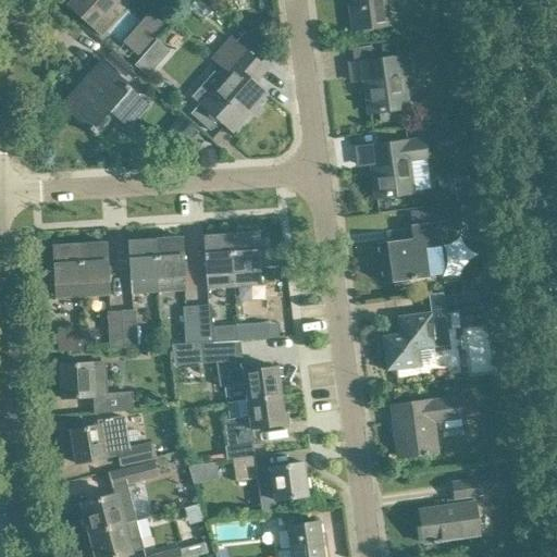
[(73,0),(67,8),(99,35),(116,15),(104,4),(109,0),(73,0)]
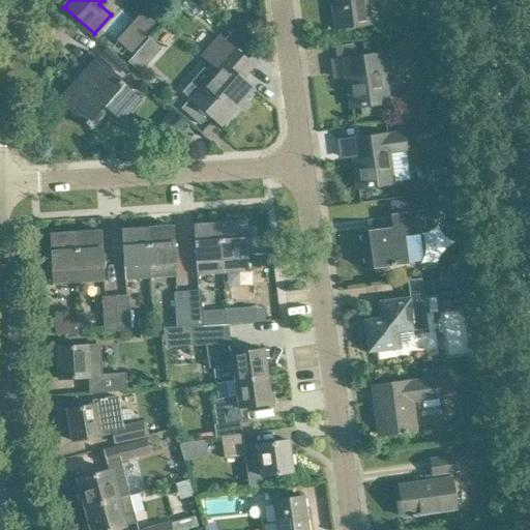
[(331,0),(336,28),(369,24),(365,0),(331,0)]
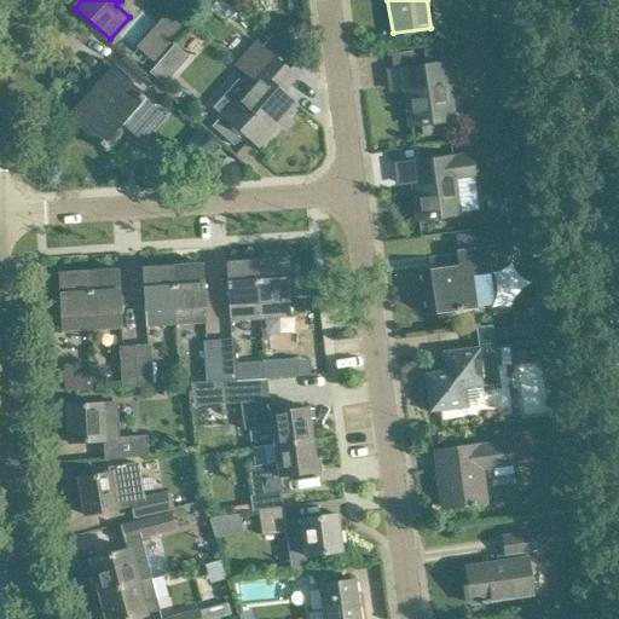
[(268,53),(256,41),(235,65),(252,80),(221,114),(258,146),(295,104),(282,92),(296,77),(268,53)]
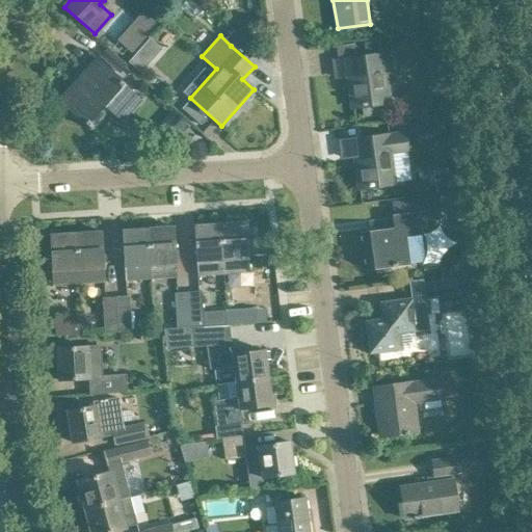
[(120,37),(109,50),(125,62),(135,51),(120,37)]
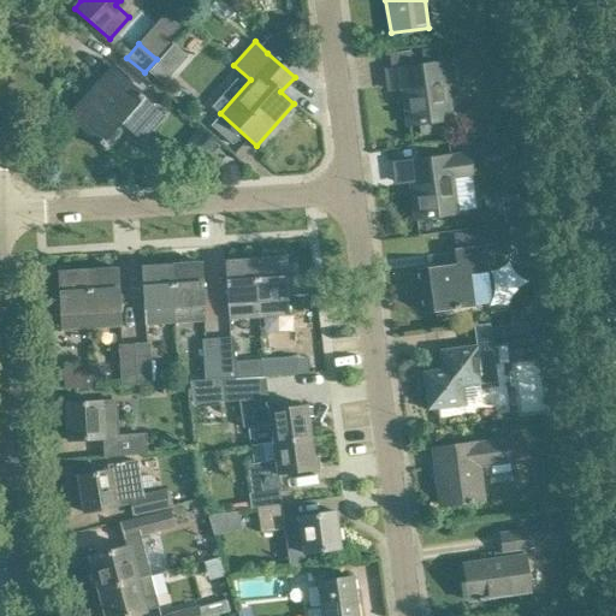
[(172,43),(148,71),(163,84),(187,57),(172,43)]
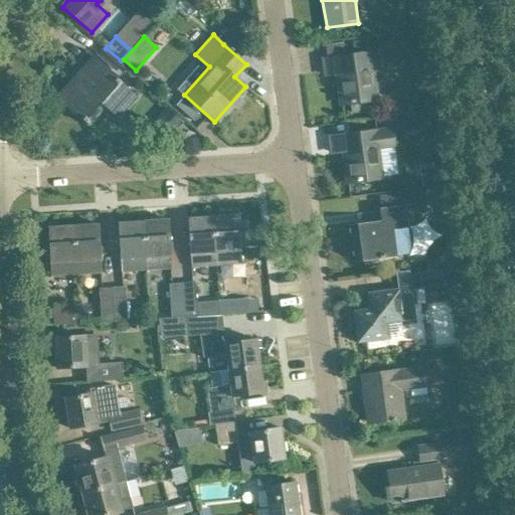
[(119,119),(129,108),(138,97),(123,83),(124,82),(86,50),(84,51),(93,57),(75,77),(78,80),(61,101),(50,91),(49,91),(88,125),(104,107),(119,119)]
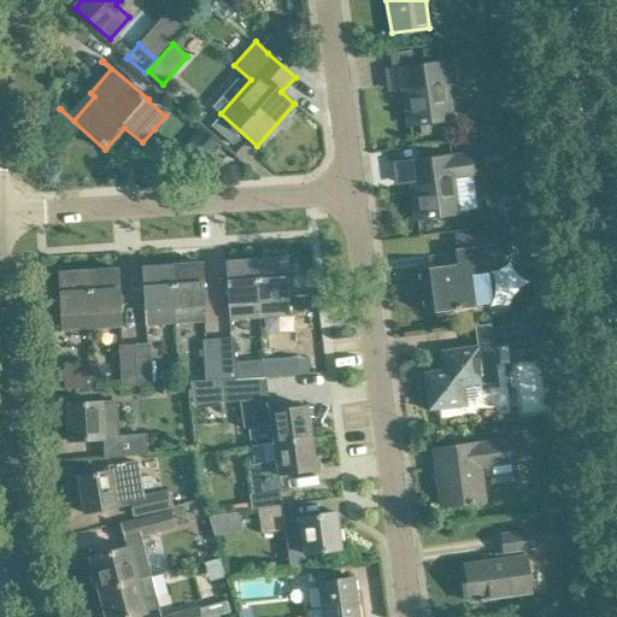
[(409,125),(419,124),(421,136),(442,134),(440,121),(451,119),(442,64),(387,71),(389,89),(404,88),(409,125)]
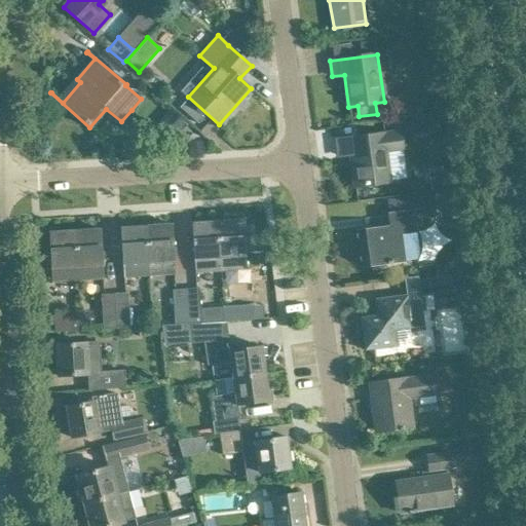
[(172,108),(160,120),(178,137),(189,124),(172,108)]
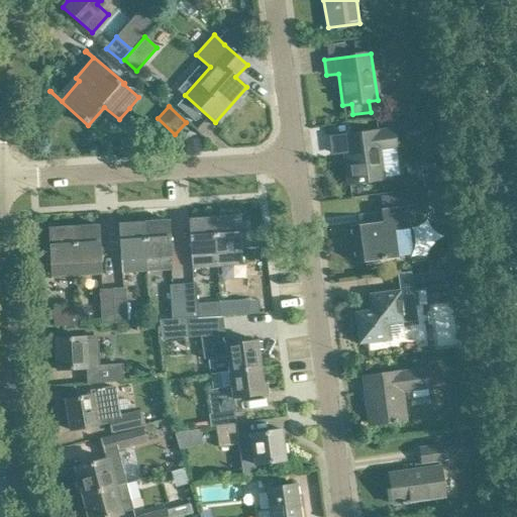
[(430,113),(405,116),(407,132),(432,129),(430,113)]
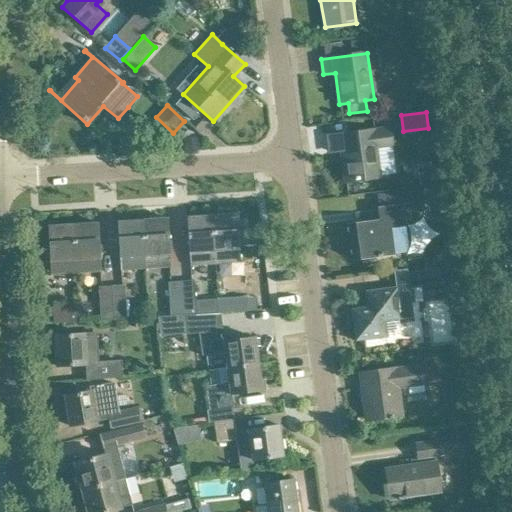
[(380,177),(377,152),(394,149),(391,128),(374,131),(327,137),(329,152),(341,150),(346,181),(380,177)]
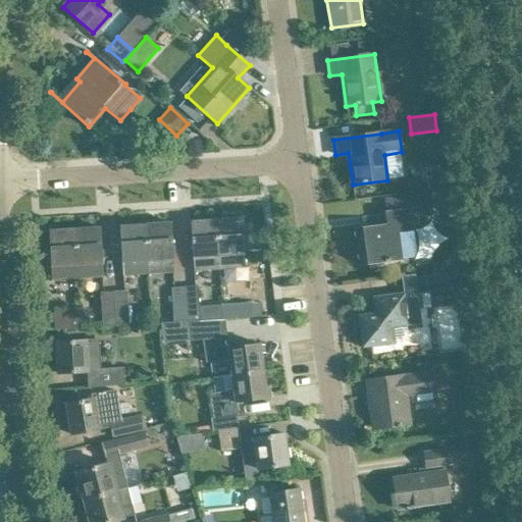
[(408,195),(392,197),(393,206),(410,204),(408,195)]
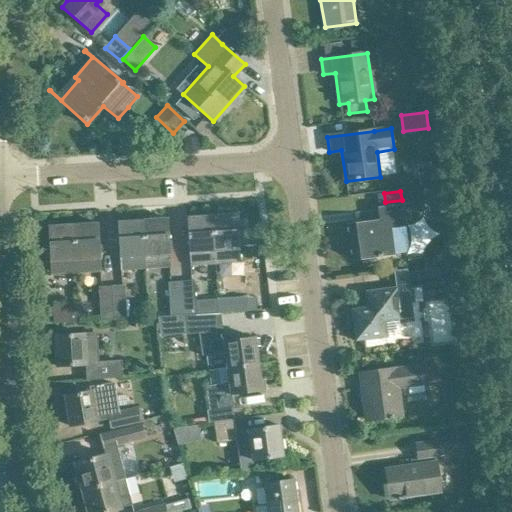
[(356,260),(393,255),(390,229),(405,227),(402,204),(374,208),(376,220),(351,223),(356,260)]
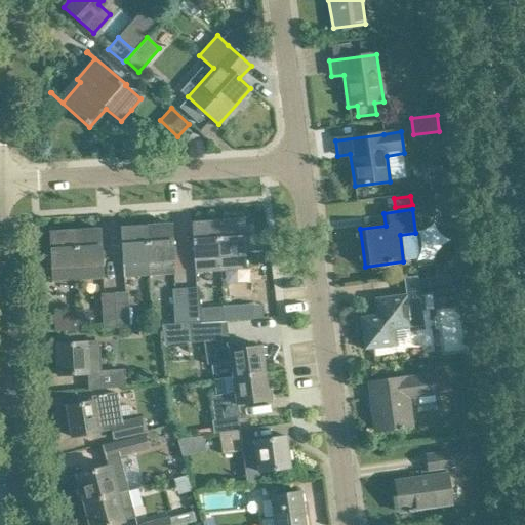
[(243,219),(241,219),(241,223),(218,225),(218,220),(217,221),(220,271),(246,269),(243,219)]
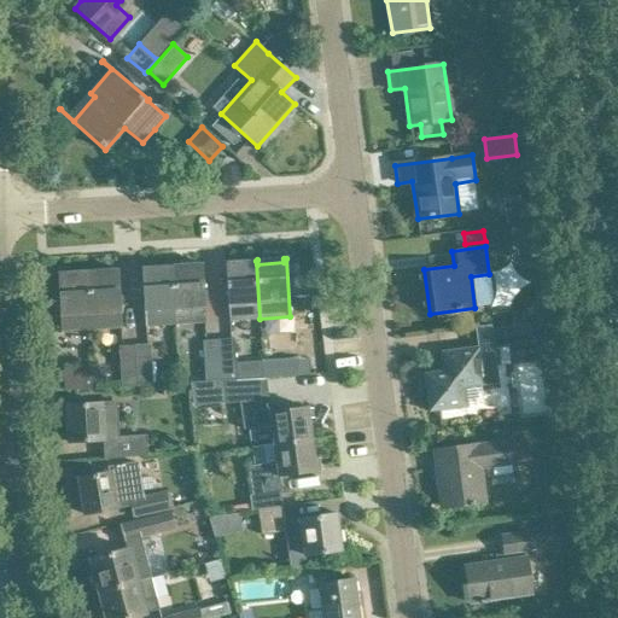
[(260,319),(256,261),(255,261),(255,264),(228,266),(228,262),(226,262),(229,320),(260,319)]
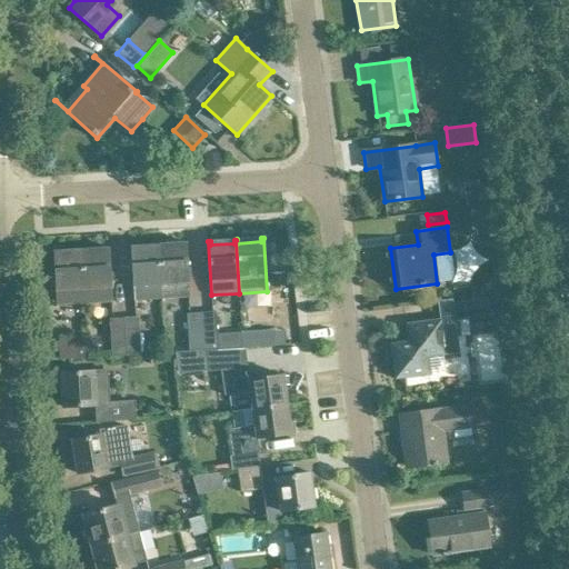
[(186,242),(183,243),(183,247),(159,248),(159,245),(158,245),(161,298),(190,296),(186,242)]
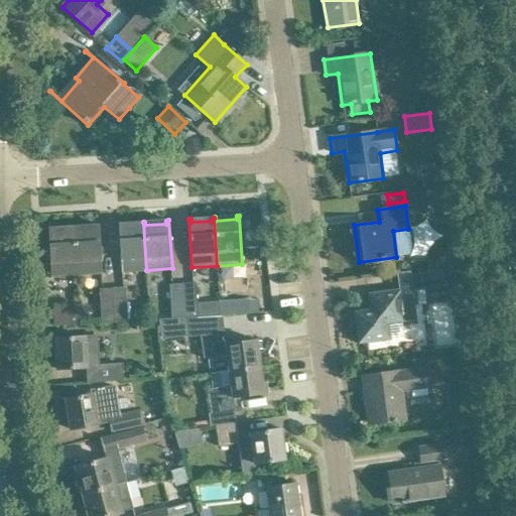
[(146,270),(143,222),(142,222),(142,226),(120,227),(120,224),(118,224),(121,272),(146,270)]
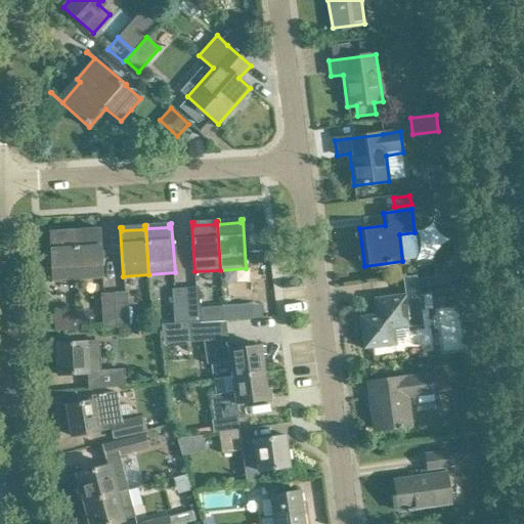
[(100,228),(97,228),(98,231),(76,233),(76,230),(74,230),(78,279),(103,277),(100,228)]
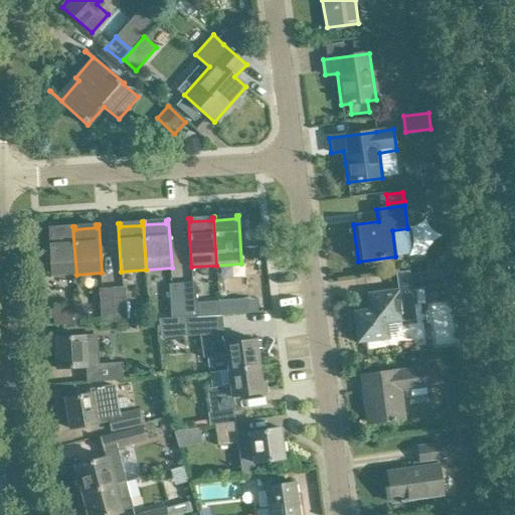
[(76,275),(72,226),(71,226),(72,229),(50,230),(49,227),(47,227),(50,277),(76,275)]
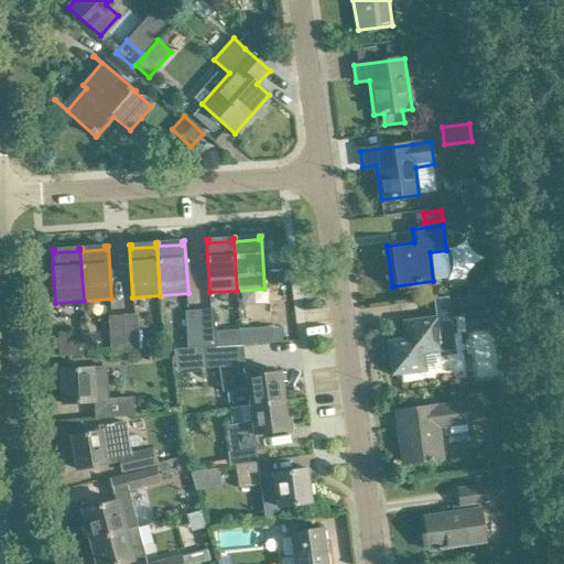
[(230,296),(231,311),(246,310),(245,296),(230,296)]
